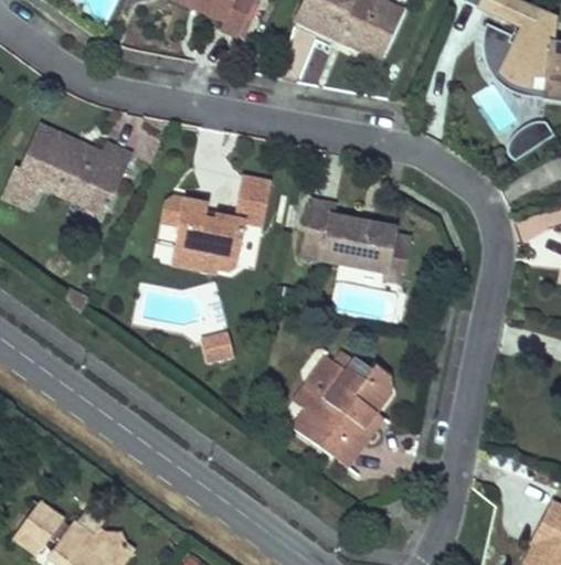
[(170,0),(170,1),(226,23),(223,32),(243,40),(260,0),(170,0)]
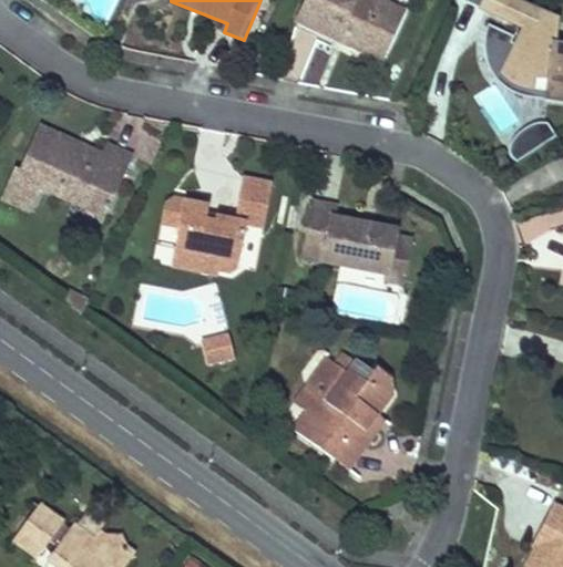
[(306,0),(297,21),(330,38),(335,29),(379,50),(398,10),(378,0),(306,0)]
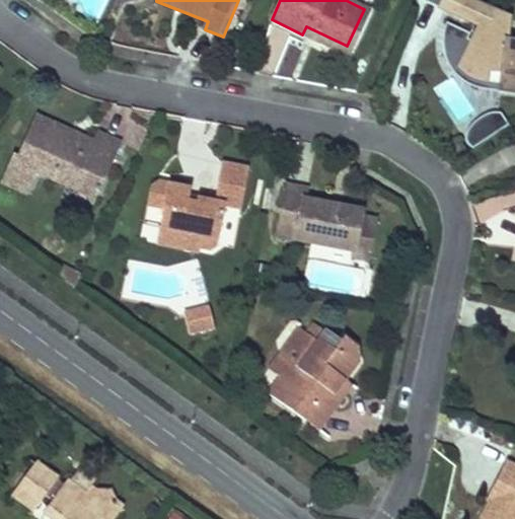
[(468,0),(467,0),(442,0),(439,9),(460,19),(468,0)]
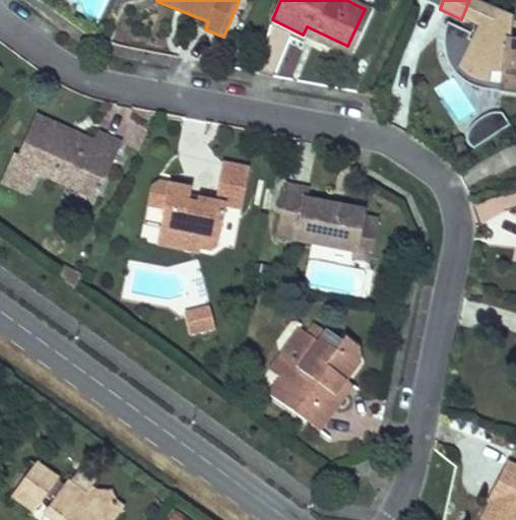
[(497,13),(469,0),(461,19),(478,27),(481,22),(493,23),(497,13)]
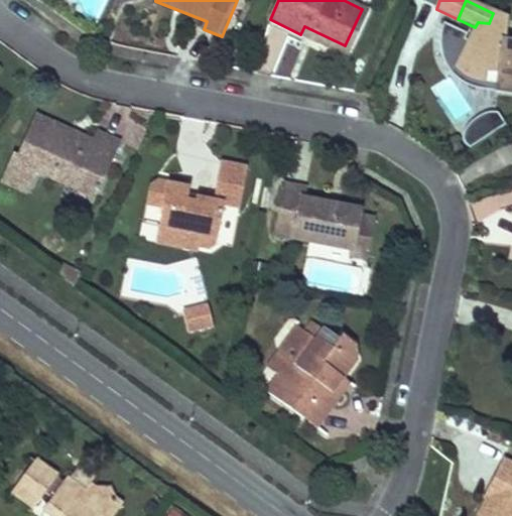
[(470,36),(443,21),(441,26),(440,31),(438,40),(438,49),(453,57),(456,52),(460,55),(453,68),(454,68),(456,70),(460,72),(464,74),(468,76),(472,78),(476,79),(480,80),(483,81),(484,70),(498,71),(496,91),(511,92),(511,41),(503,40),(505,19),(493,13),(489,23),(478,22),(475,27),(470,36)]
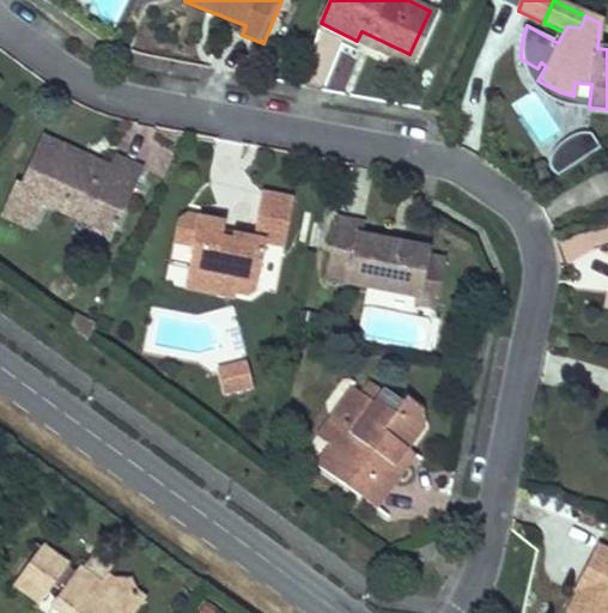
[(405,64),(409,54),(362,31),(357,41),(405,64)]
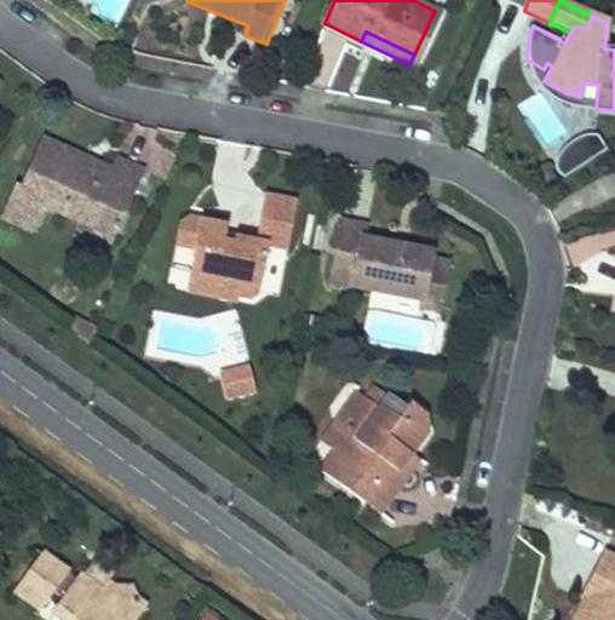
[(580,107),(596,109),(598,85),(581,84),(580,97),(576,96),(572,95),(567,93),(562,91),(557,89),(552,86),(547,84),(545,81),(544,81),(540,89),(542,91),(547,95),(555,98),(561,102),(568,104),(573,105),(580,107)]
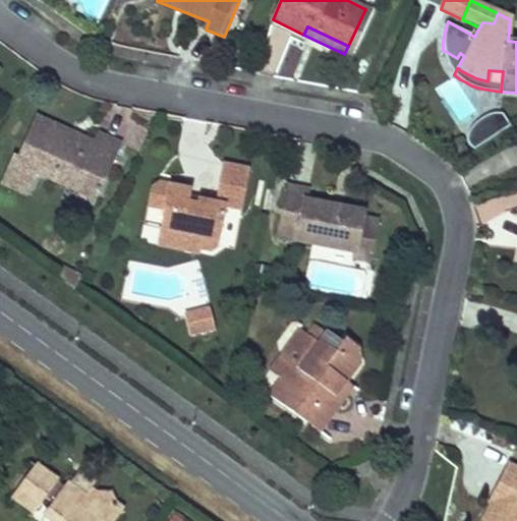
[(92,141),(35,119),(19,157),(13,155),(1,184),(31,195),(38,175),(56,182),(59,174),(100,189),(119,141),(96,132),(92,141)]
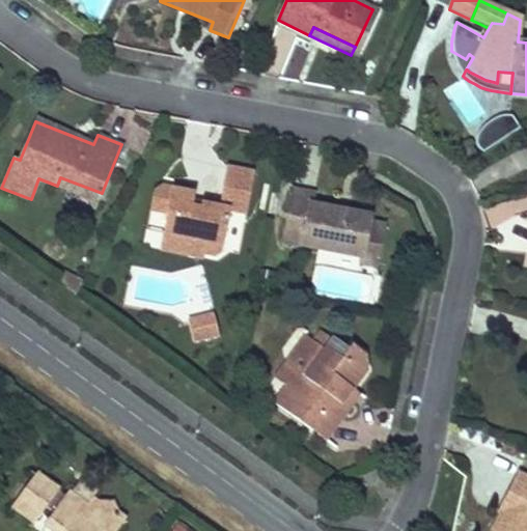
[(162,212),(160,239),(209,244),(207,251),(217,252),(226,247),(230,202),(249,204),(253,167),(223,164),(220,201),(195,199),(196,189),(167,185),(153,195),(151,211),(162,212)]
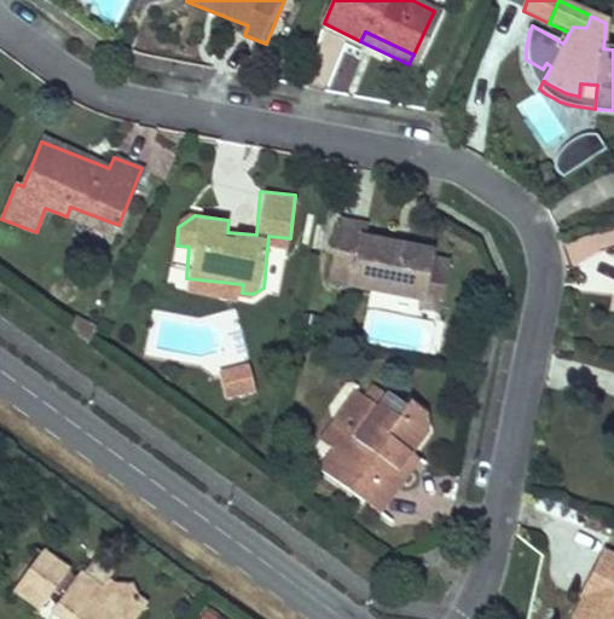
[(115,235),(119,225),(70,207),(67,217),(115,235)]
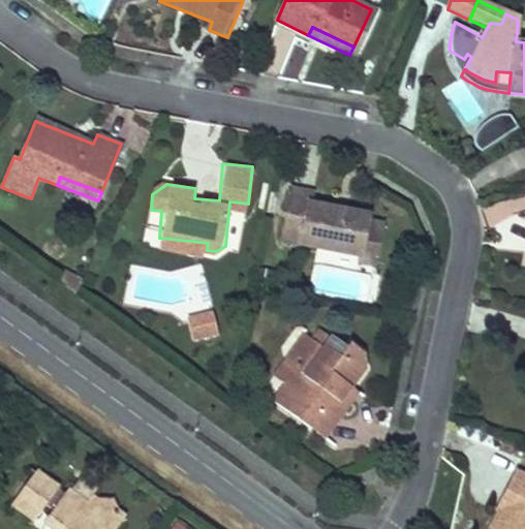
[(312,190),(290,187),(280,245),(363,255),(367,221),(369,209),(311,200),(312,190)]
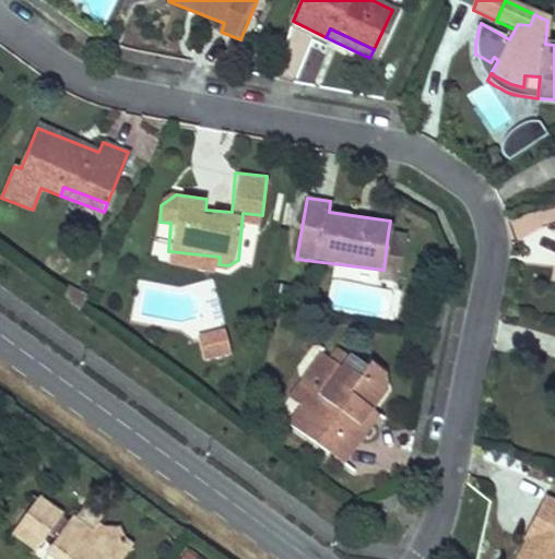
[(405,236),(388,234),(384,270),(381,280),(400,282),(405,236)]
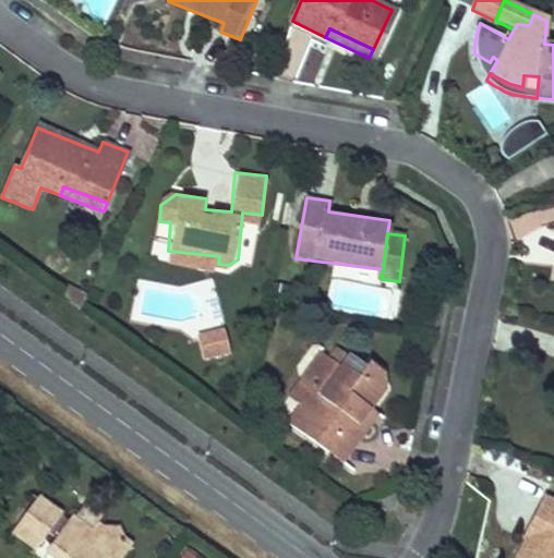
[(219,256),(168,251),(166,265),(218,270),(218,264),(219,256)]
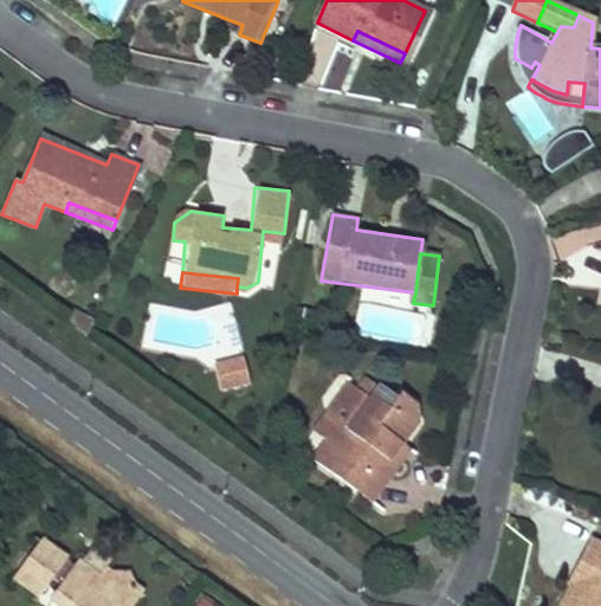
[(90,339),(96,324),(70,305),(60,317),(90,339)]
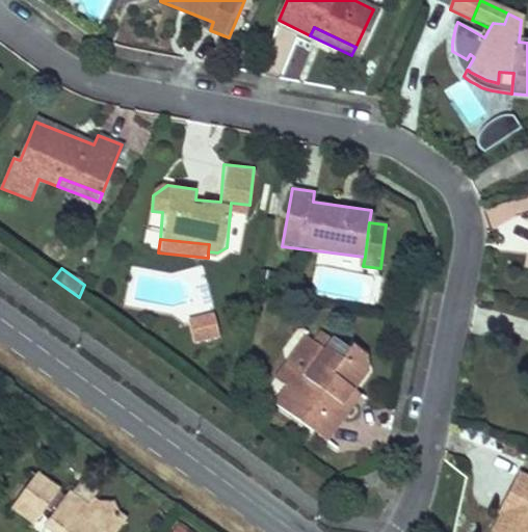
[(220,336),(216,315),(189,321),(194,341),(220,336)]
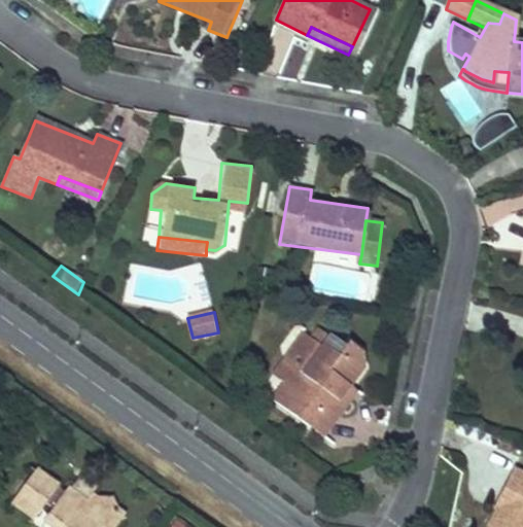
[(322,345),(303,331),(275,375),(283,380),(271,398),(314,425),(325,407),(333,412),(351,383),(364,360),(367,347),(348,336),(344,344),(341,342),(329,335),(322,345)]
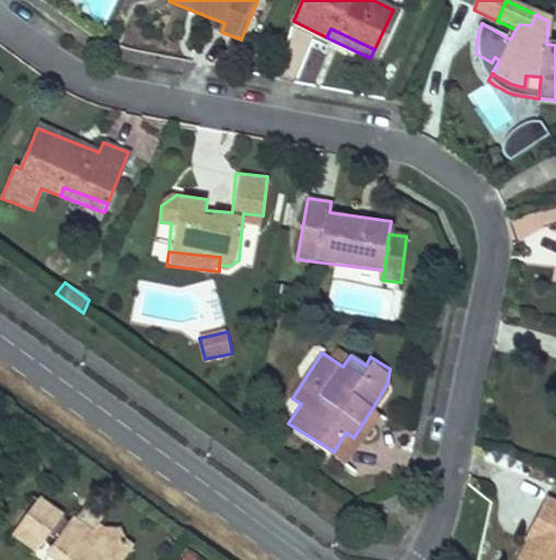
[(346,432),(334,452),(352,464),(384,413),(373,407),(354,438),(346,432)]
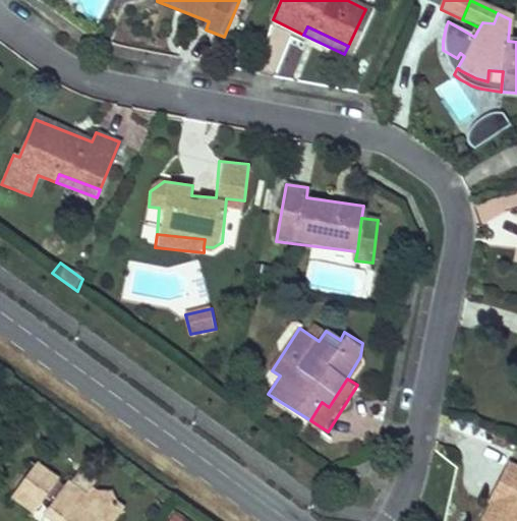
[(516,520),(516,462),(512,459),(500,480),(516,489),(516,500),(516,503),(508,499),(504,507),(498,504),(487,520),(516,520)]
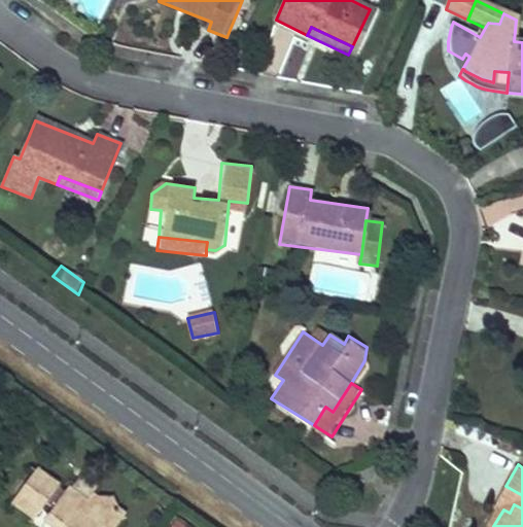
[(377,475),(371,465),(356,473),(362,483),(377,475)]
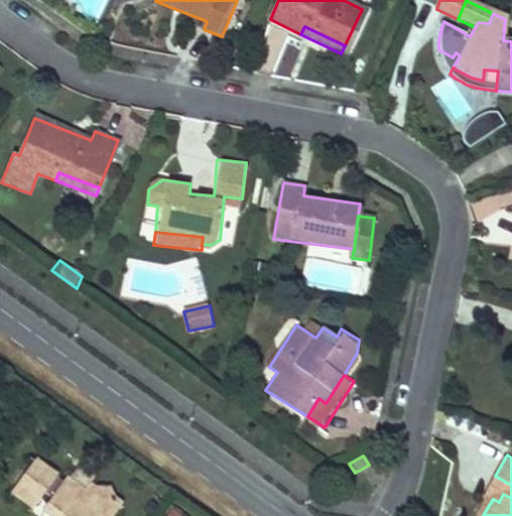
[(97,515),(113,509),(104,486),(92,492),(90,485),(94,479),(75,466),(61,485),(28,461),(4,494),(23,508),(34,493),(46,501),(39,510),(46,515),(97,515)]
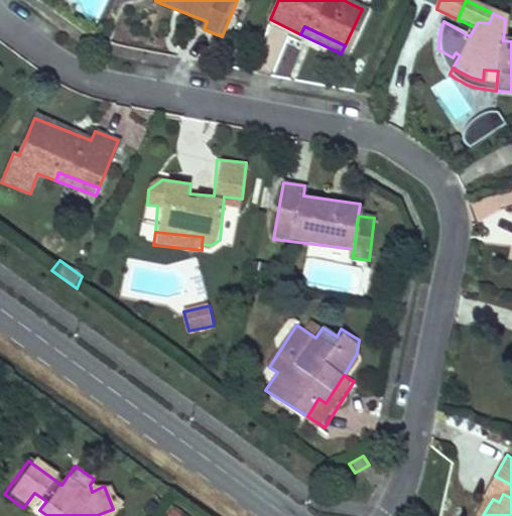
[(511,485),(495,476),(485,494),(493,499),(499,502),(503,494),(511,498),(511,495),(511,485)]
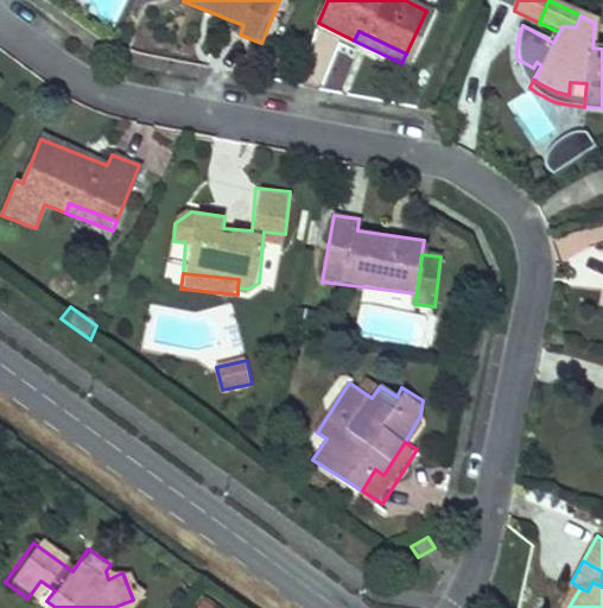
[(220,607),(196,595),(189,607),(220,607)]
